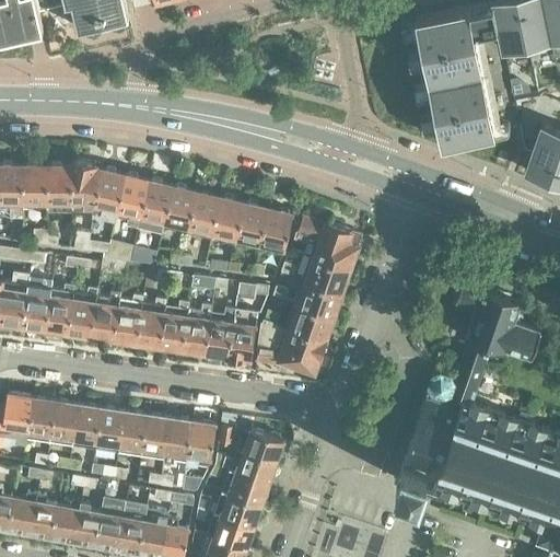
[(0,0),(0,41),(27,35),(31,34),(43,31),(44,31),(41,20),(38,11),(36,0),(0,0)]
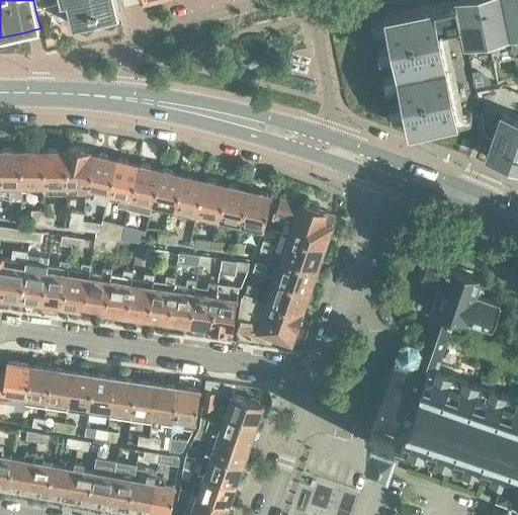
[(59,0),(60,4),(67,3),(71,21),(71,25),(72,27),(74,27),(74,26),(74,24),(73,24),(72,18),(81,16),(87,15),(88,15),(88,16),(100,13),(99,12),(106,10),(115,8),(116,14),(117,17),(119,16),(118,14),(114,0),(59,0)]
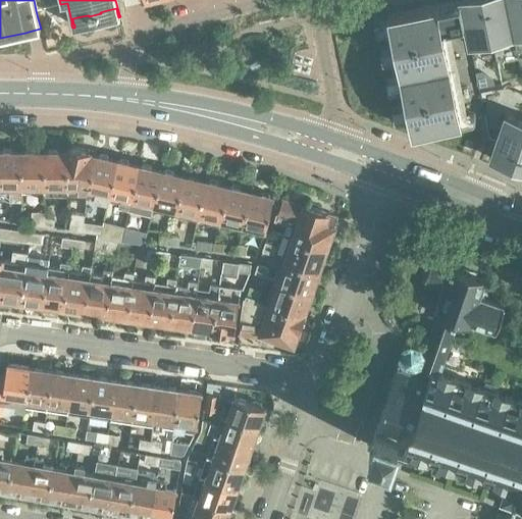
[(437,6),(387,16),(412,134),(462,123),(484,119),(488,141),(496,143),(489,160),(510,167),(521,171),(521,0),(466,0),(459,2),(437,6)]
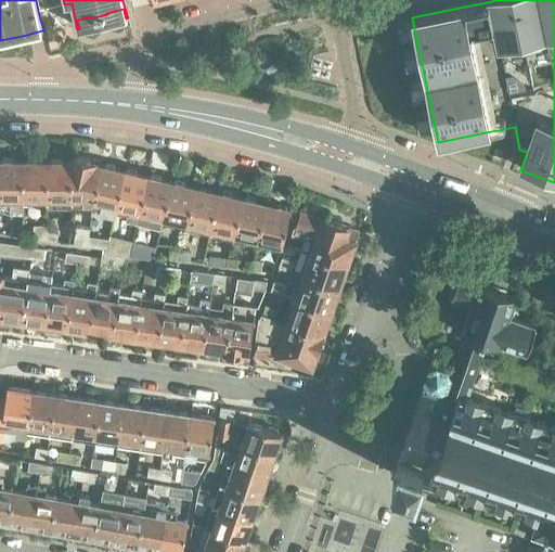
[(72,165),(73,166),(72,204),(72,214),(81,214),(81,212),(92,212),(93,207),(94,205),(101,168),(94,167),(95,164),(74,158),(72,165)]
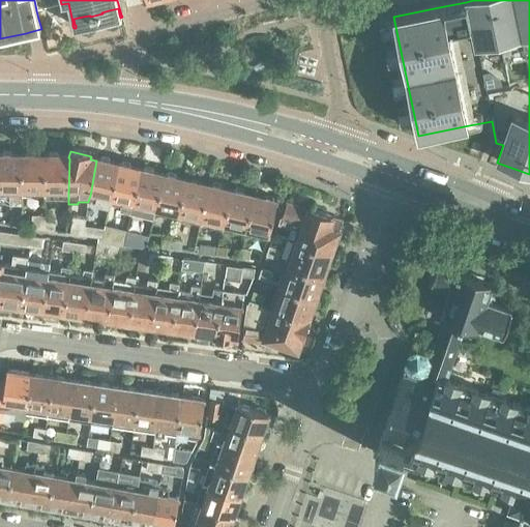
[(2,156),(0,156),(0,192),(9,193),(8,205),(22,206),(22,193),(22,157),(12,156),(10,154),(4,154),(2,156)]
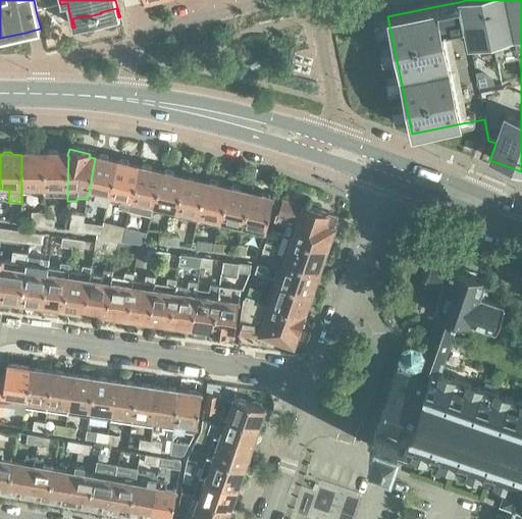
[(29,191),(45,191),(45,155),(35,155),(33,153),(27,152),(24,155),(21,155),(21,190),(29,191)]
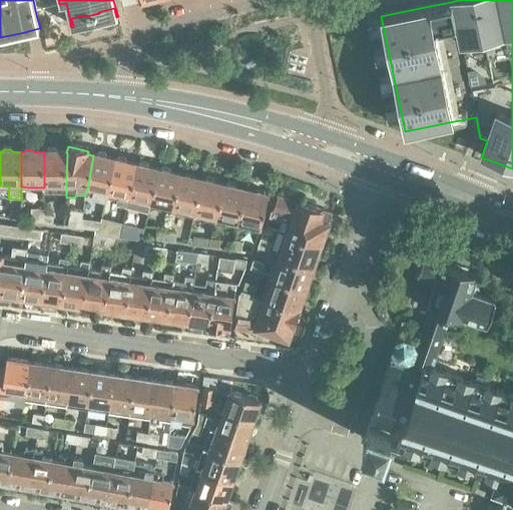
[(60,188),(66,188),(67,153),(66,152),(57,152),(55,150),(48,150),(47,152),(44,152),(44,187),(60,188)]
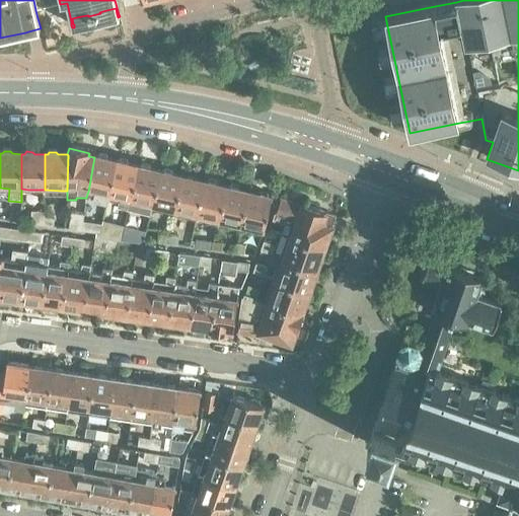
[(87,194),(95,195),(93,204),(96,205),(95,207),(105,209),(108,198),(117,162),(108,160),(106,158),(100,156),(97,158),(94,157),(88,192),(87,194)]
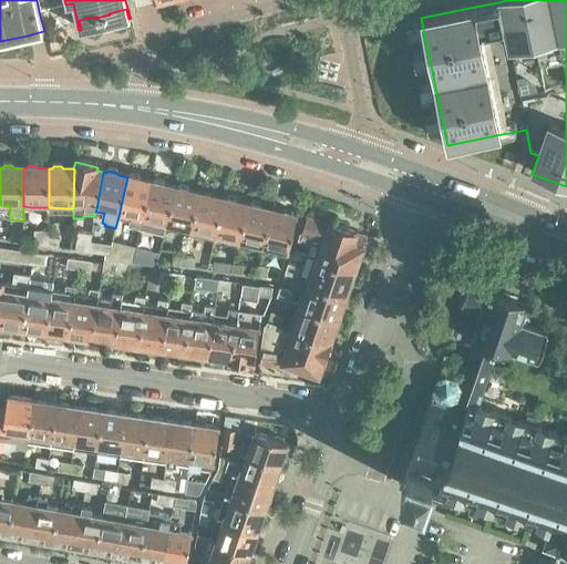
[(130,232),(141,235),(152,183),(141,181),(138,177),(132,176),(129,178),(127,177),(119,216),(132,218),(130,232)]
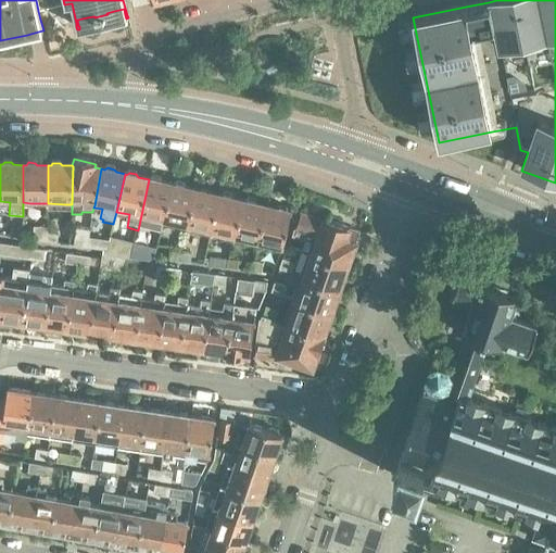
[(161,236),(164,222),(173,185),(162,183),(160,180),(153,178),(150,180),(149,179),(138,230),(161,236)]
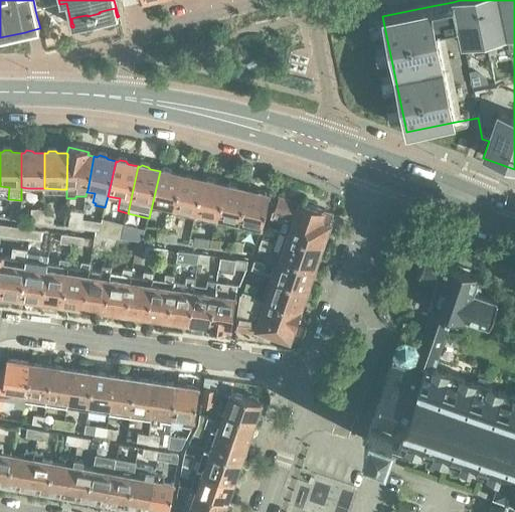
[(152,205),(174,210),(182,177),(172,174),(170,171),(164,170),(161,172),(160,171),(152,205)]
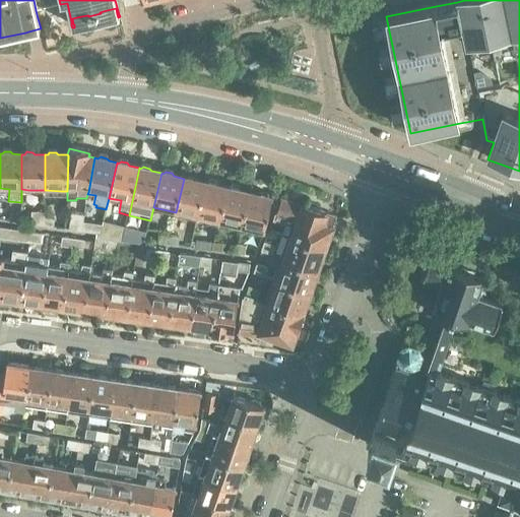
[(194,179),(187,177),(185,179),(184,179),(176,212),(190,216),(198,217),(206,183),(195,181),(194,179)]
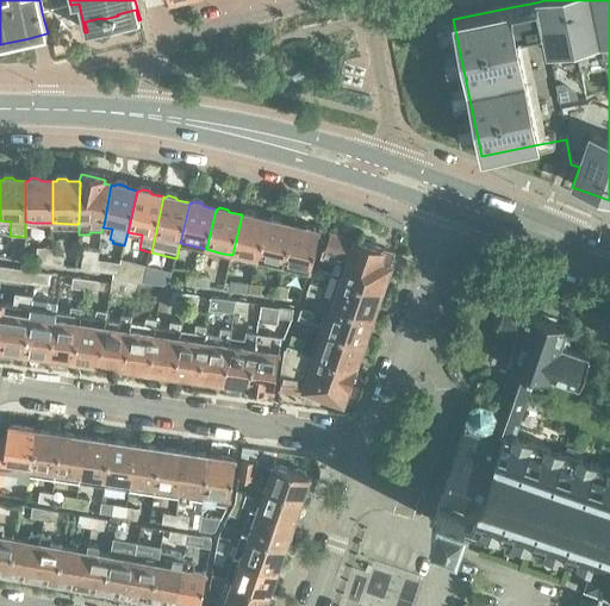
[(232,255),(257,261),(267,220),(255,218),(254,216),(246,213),(243,216),(242,214),(232,255)]
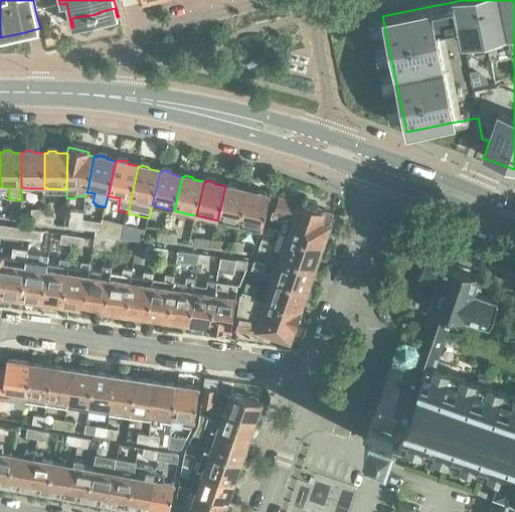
[(225,186),(217,220),(216,225),(239,229),(240,224),(247,192),(237,189),(236,187),(229,185),(227,187),(225,186)]
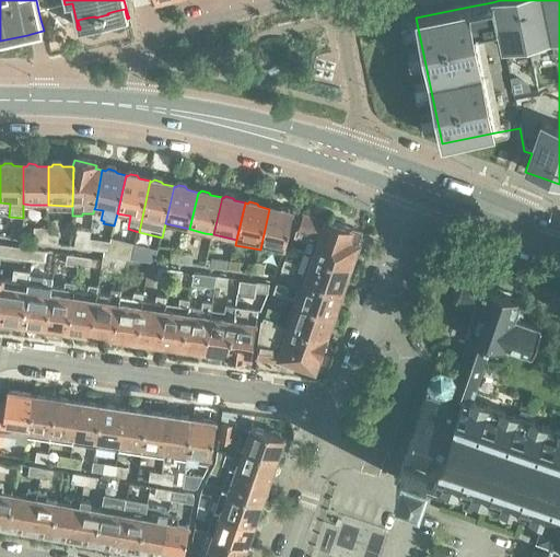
[(271,209),(269,209),(261,244),(260,250),(283,255),(284,250),(293,215),(290,213),(289,211),(281,209),(279,211),(271,209)]
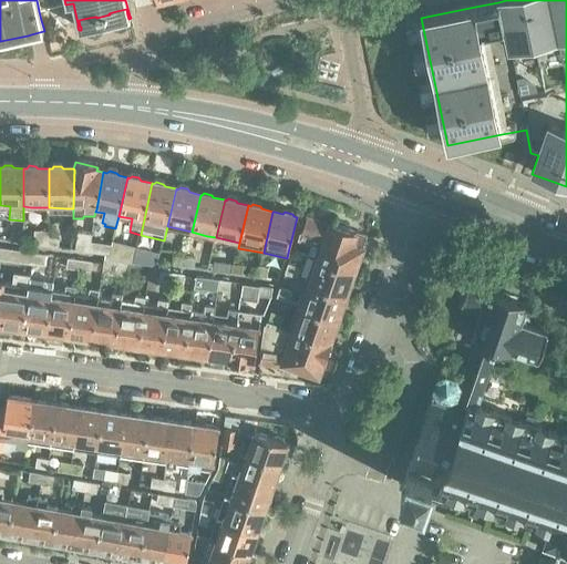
[(330,227),(307,219),(298,245),(315,250),(318,242),(321,243),(316,259),(354,273),(360,256),(358,255),(362,241),(354,238),(356,234),(331,225),(330,227)]
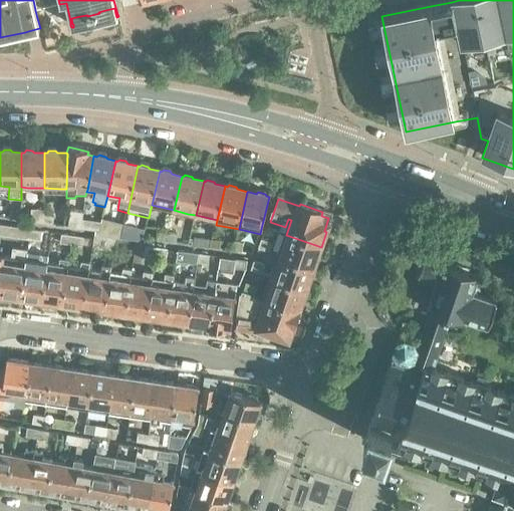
[(29,224),(42,226),(43,218),(44,212),(31,212),(29,224)]
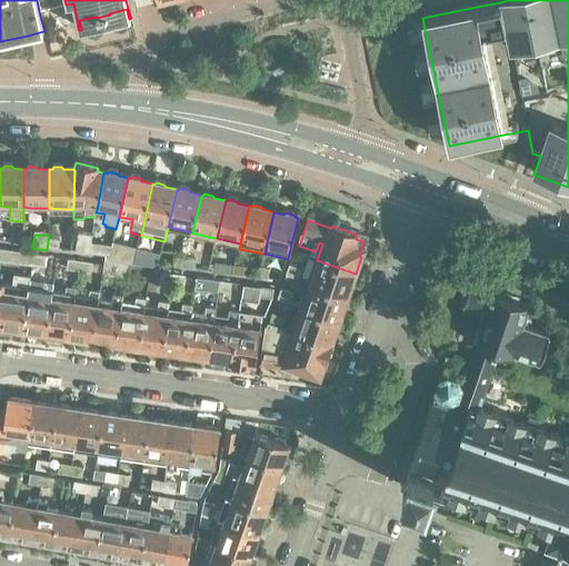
[(23,238),(11,236),(10,245),(22,247),(23,238)]
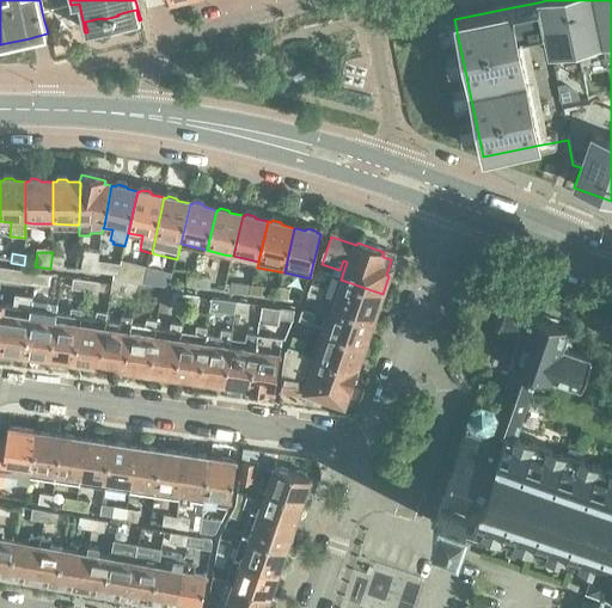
[(81,274),(96,275),(97,264),(98,256),(83,253),(81,274)]
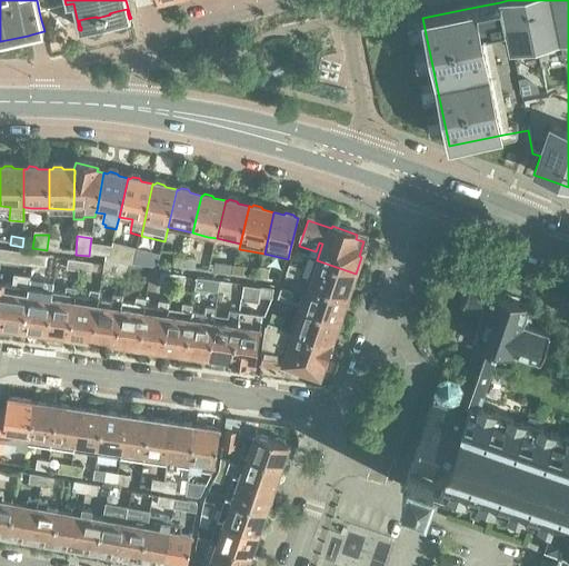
[(59,242),(48,241),(47,250),(58,252),(59,242)]
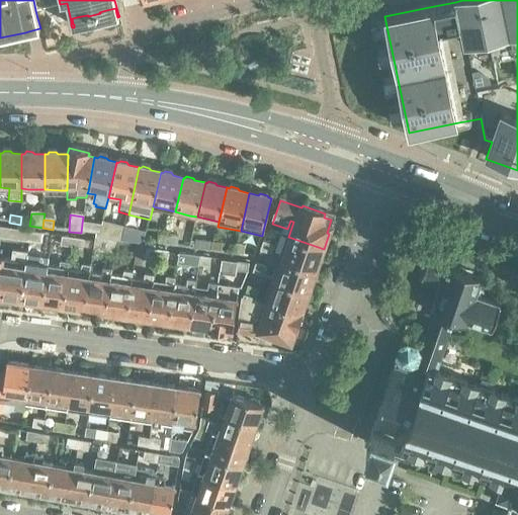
[(95,236),(95,238),(115,241),(120,242),(123,226),(104,222),(102,226),(100,236),(95,236)]
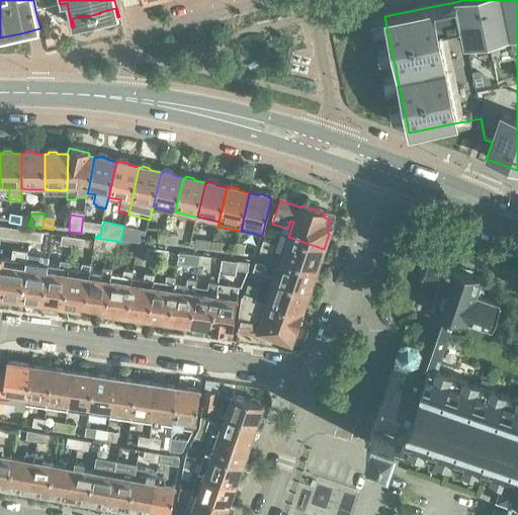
[(81,233),(95,236),(100,236),(102,226),(82,224),(81,233)]
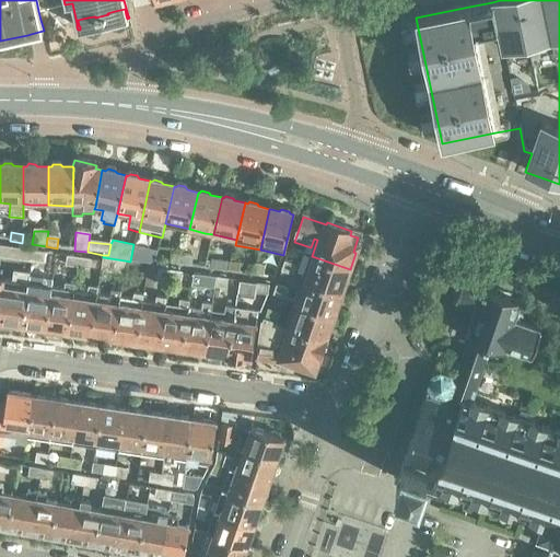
[(34,252),(0,246),(0,257),(33,263),(34,252)]
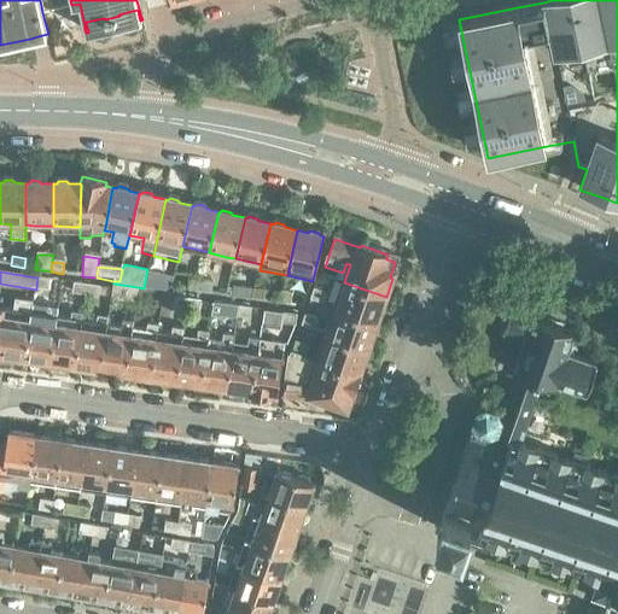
[(174,278),(158,275),(156,291),(165,293),(172,288),(174,278)]
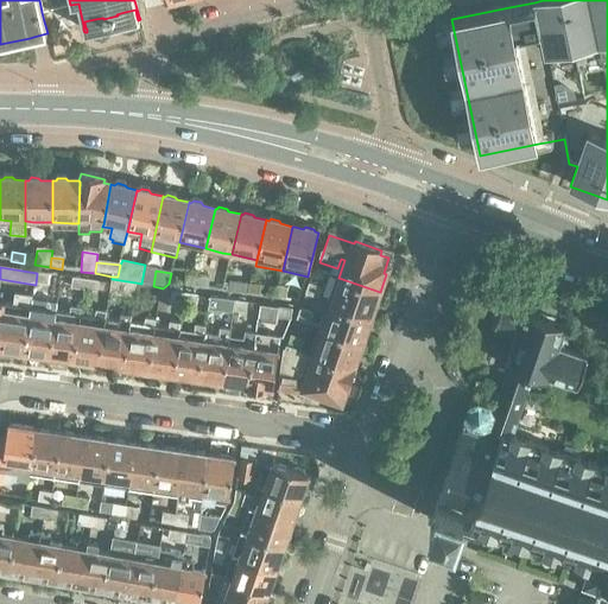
[(37,273),(36,285),(49,287),(50,274),(37,273)]
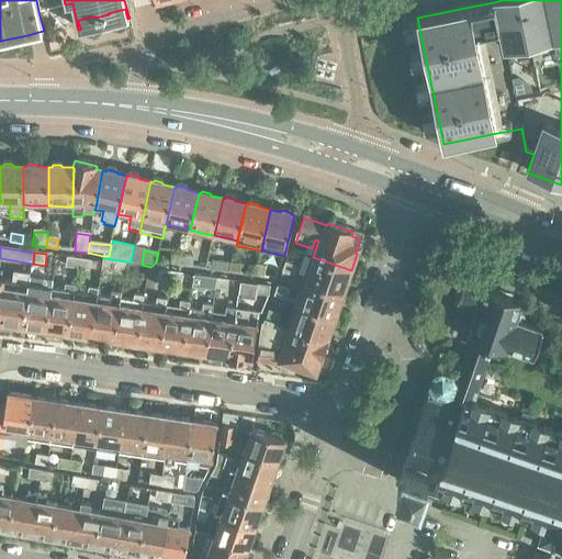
[(170,265),(182,266),(184,257),(171,255),(170,265)]
